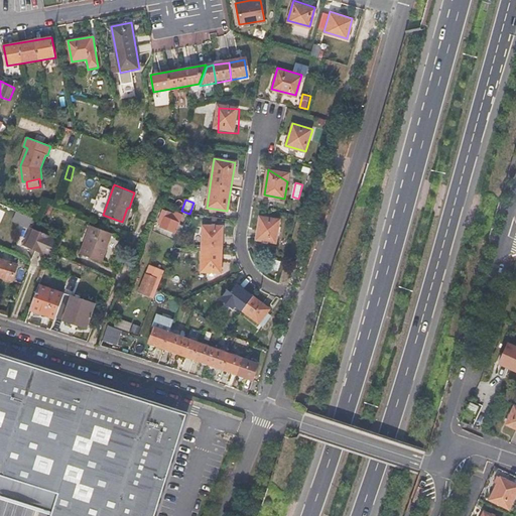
[(130,209),(127,208),(122,222),(125,223),(130,209)]
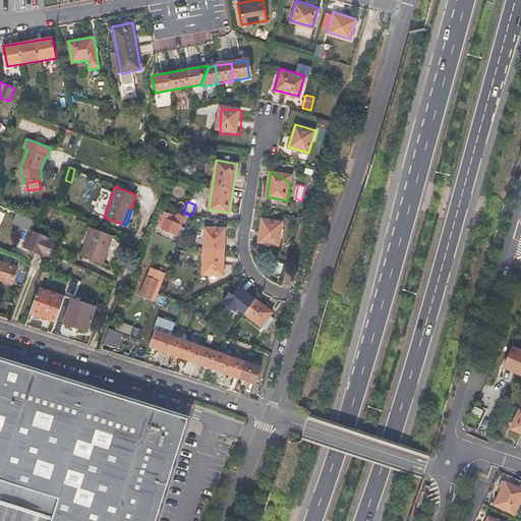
[(30,229),(34,220),(19,213),(15,223),(30,229)]
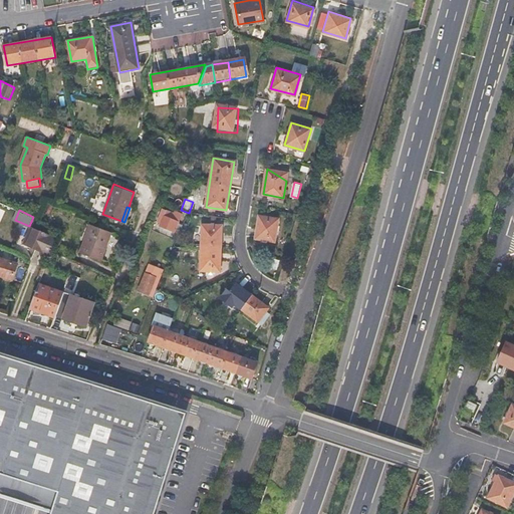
[(175,216),(164,210),(159,221),(161,222),(160,226),(174,233),(178,234),(181,227),(178,225),(182,216),(176,213),(175,216)]
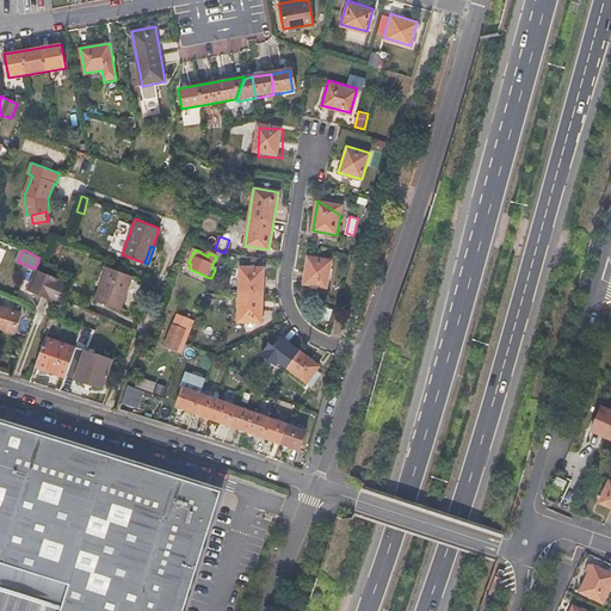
[(307,255),(303,283),(327,287),(332,259),(307,255)]
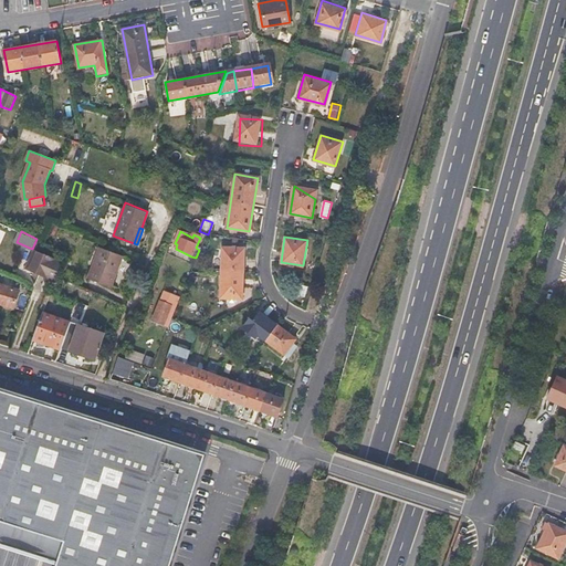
[(112,284),(115,273),(113,272),(119,254),(97,245),(86,275),(112,284)]
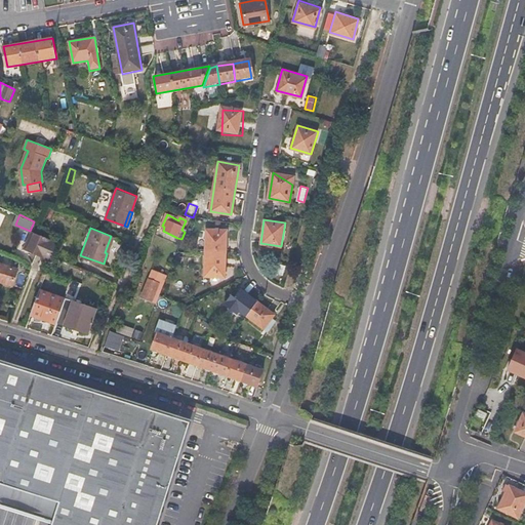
[(229,230),(207,229),(205,277),(226,278),(229,230)]
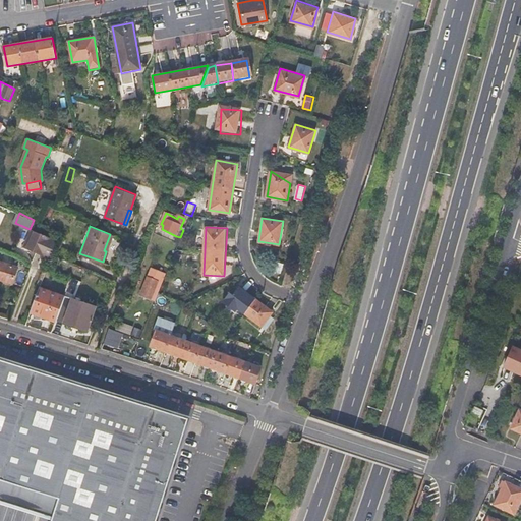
[(32,231),(24,247),(32,250),(36,252),(51,258),(57,242),(32,231)]
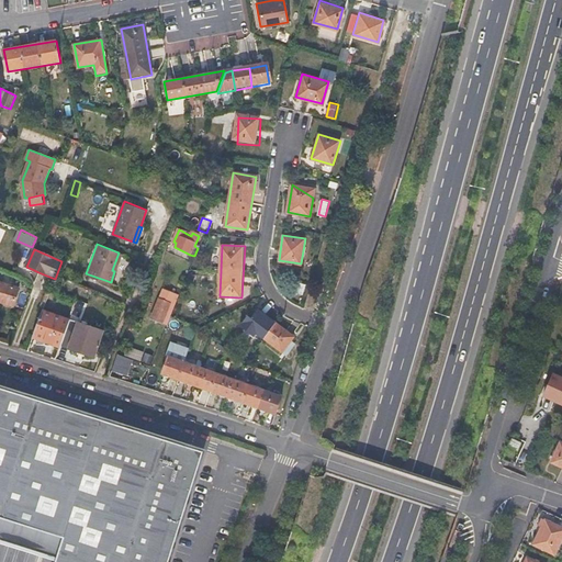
[(121,254),(119,253),(112,270),(114,271),(121,254)]
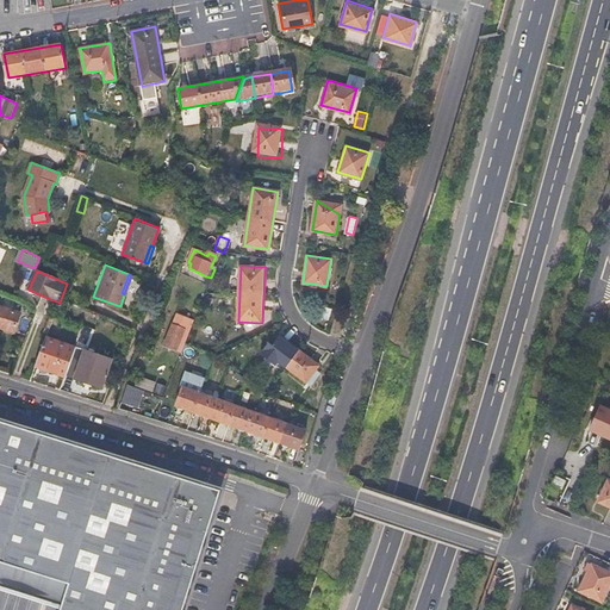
[(20,315),(0,307),(0,327),(14,331),(20,315)]
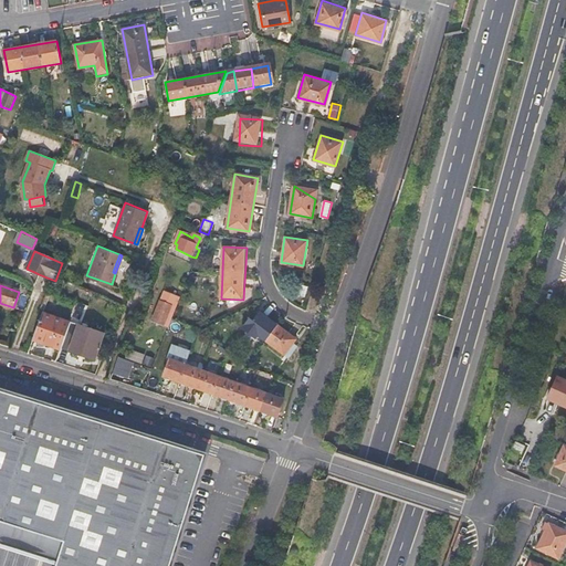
[(153,321),(169,327),(173,320),(179,304),(173,301),(173,300),(163,295),(153,321)]
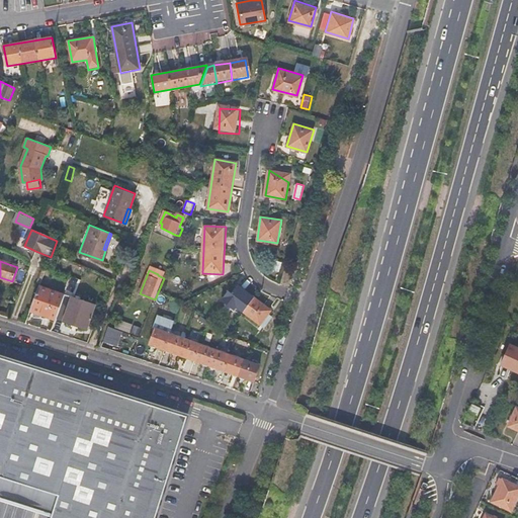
[(238,285),(228,299),(260,324),(271,310),(238,285)]
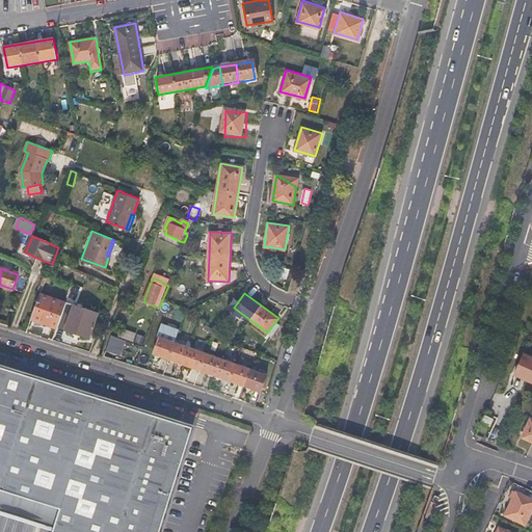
[(30,319),(42,322),(43,319),(58,324),(65,303),(40,294),(30,319)]
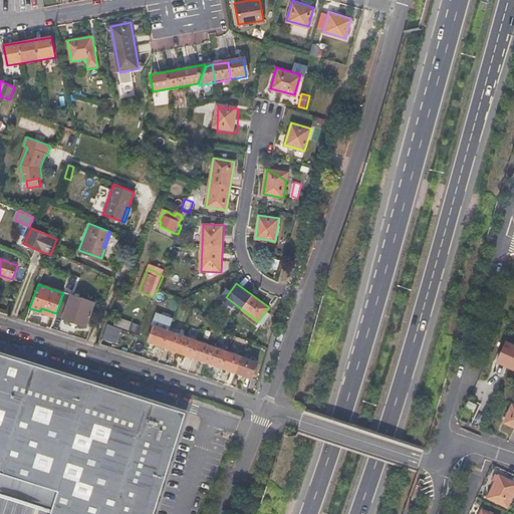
[(66,307),(62,319),(85,327),(91,309),(70,302),(68,308),(66,307)]
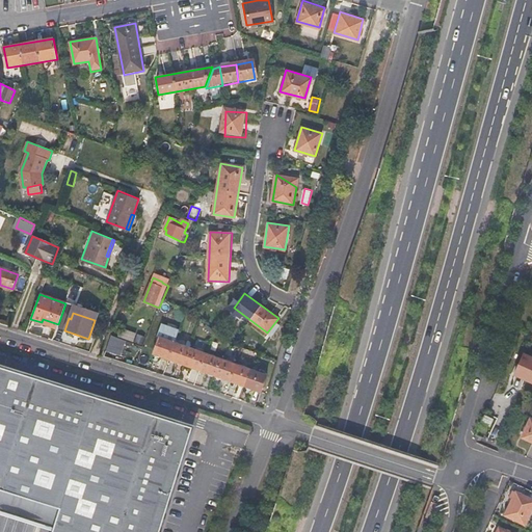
[(56,328),(58,324),(43,319),(42,322),(56,328)]
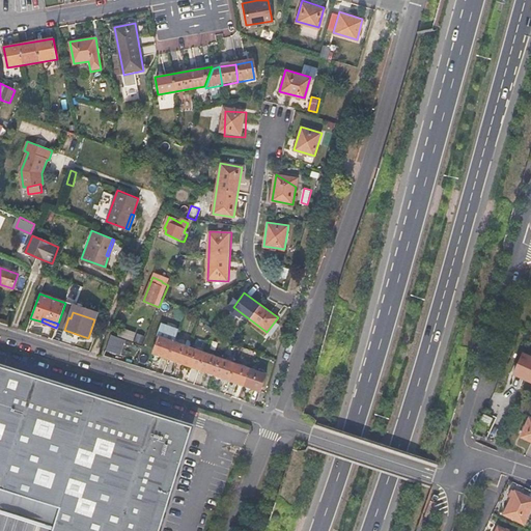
[(140,342),(143,335),(124,328),(121,336),(140,342)]
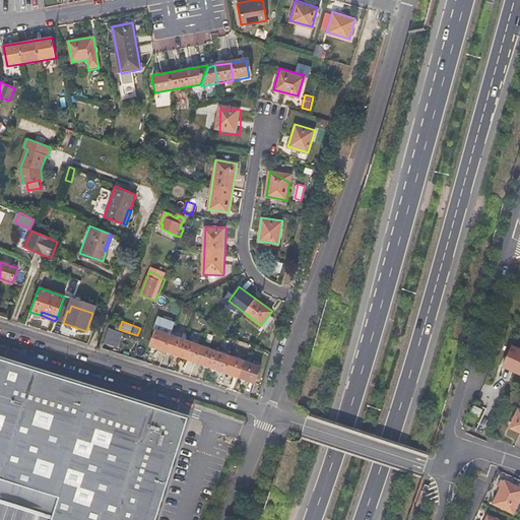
[(116,352),(124,332),(110,327),(102,347),(116,352)]
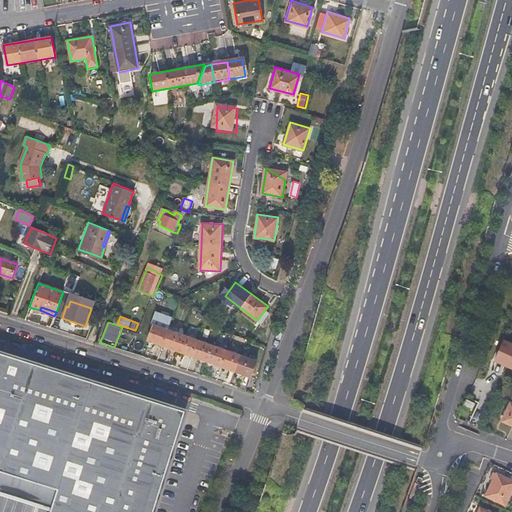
[(153,325),(148,341),(252,377),(256,362),(153,325)]
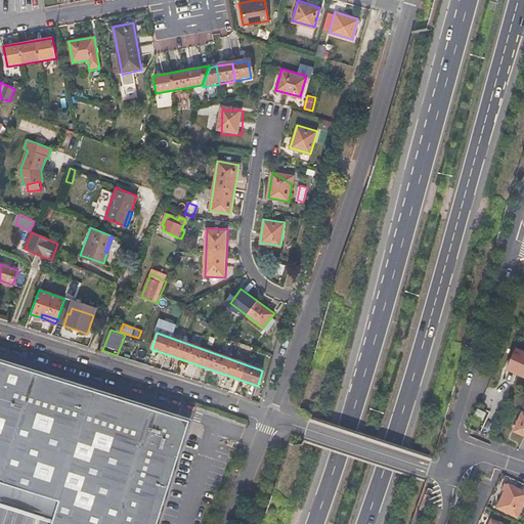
[(523,377),(523,352),(516,349),(507,369),(523,377)]
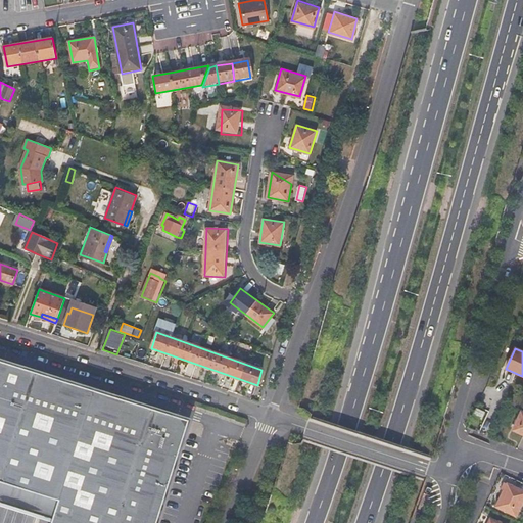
[(0,481),(59,502),(52,522),(51,522),(155,522),(186,433),(188,424),(176,420),(10,367),(0,363),(0,481)]
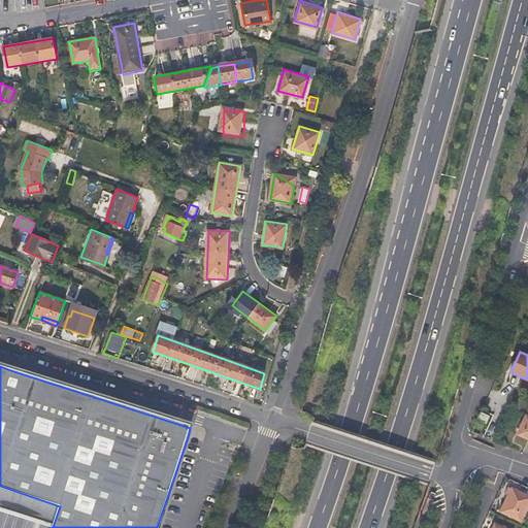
[(480,411),(475,421),(484,425),(489,416),(480,411)]
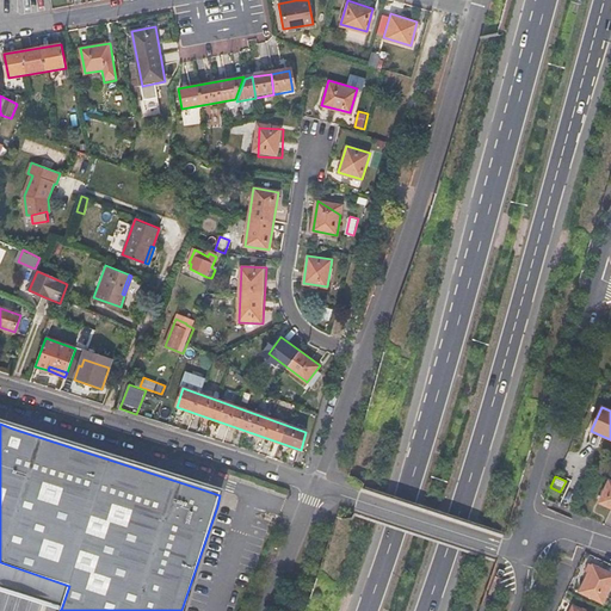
[(610,506),(610,480),(599,501),(610,506)]
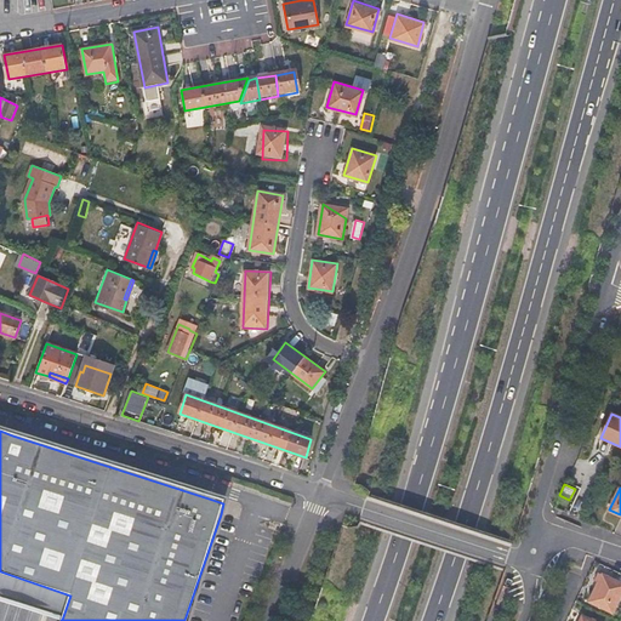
[(70,596),(0,571),(0,600),(1,600),(13,605),(24,609),(38,613),(62,620),(70,596)]
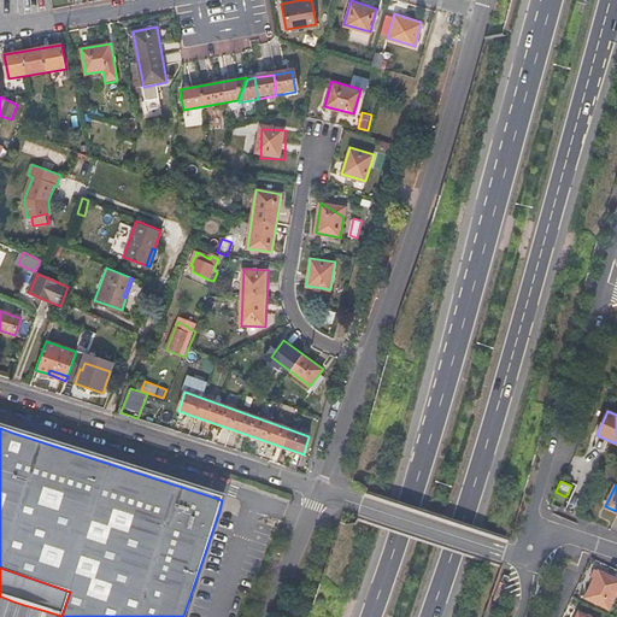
[(616,579),(599,570),(586,598),(607,607),(616,588),(616,579)]
